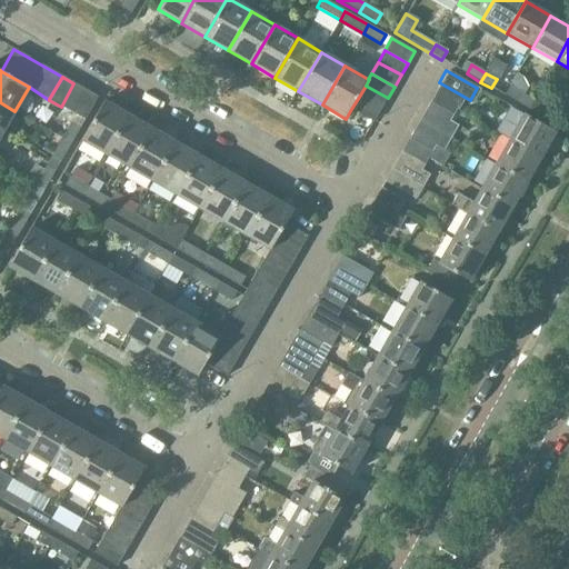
[(86,90),(73,83),(61,107),(72,113),(86,90)]
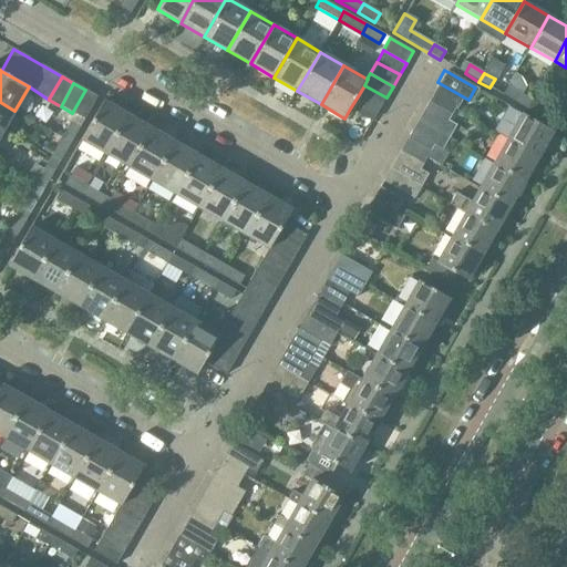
[(387,98),(364,85),(358,96),(380,110),(387,98)]
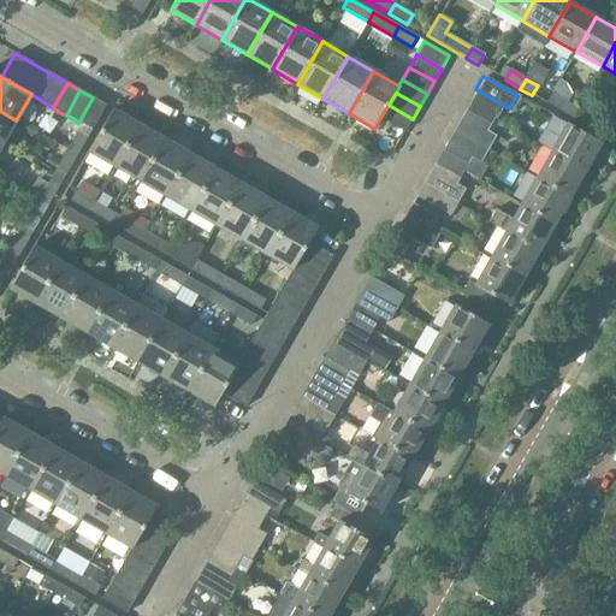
[(543,102),(573,119),(578,110),(549,93),(543,102)]
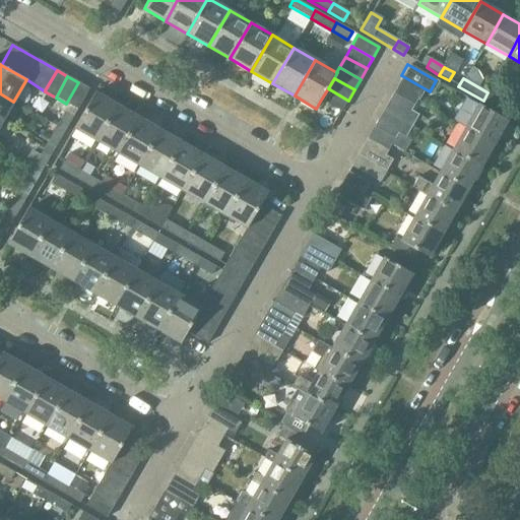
[(398,80),(392,91),(412,104),(419,92),(398,80)]
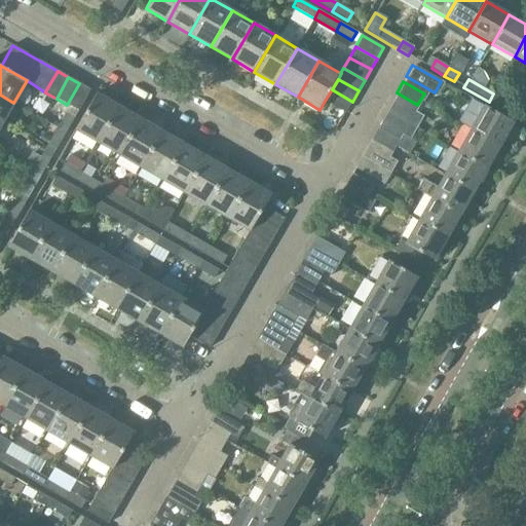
[(79,83),(67,105),(78,111),(90,90),(79,83)]
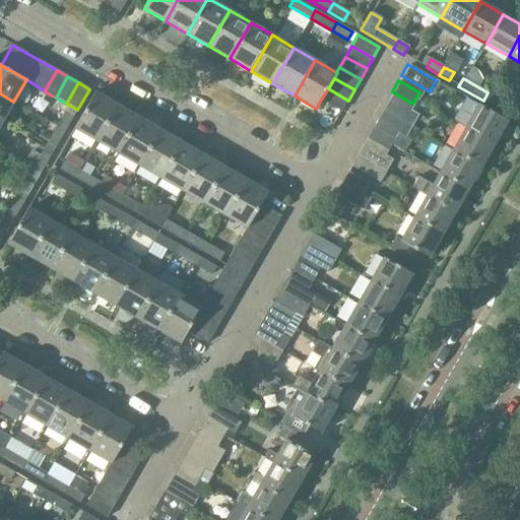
[(348,101),(328,88),(321,100),(341,112),(348,101)]
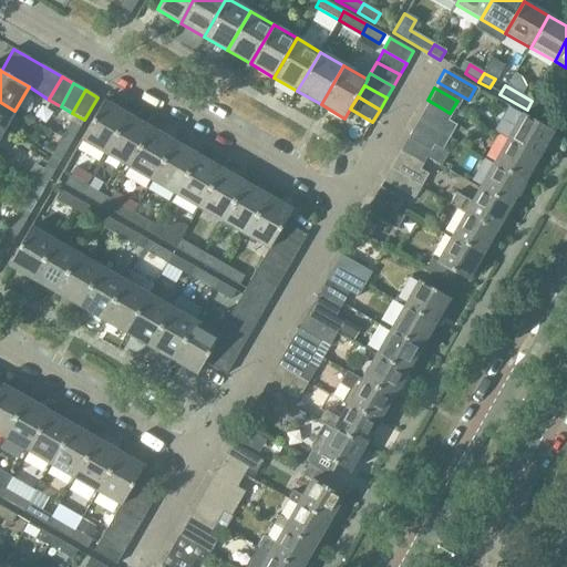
[(81,141),(105,154),(127,115),(103,101),(81,141)]
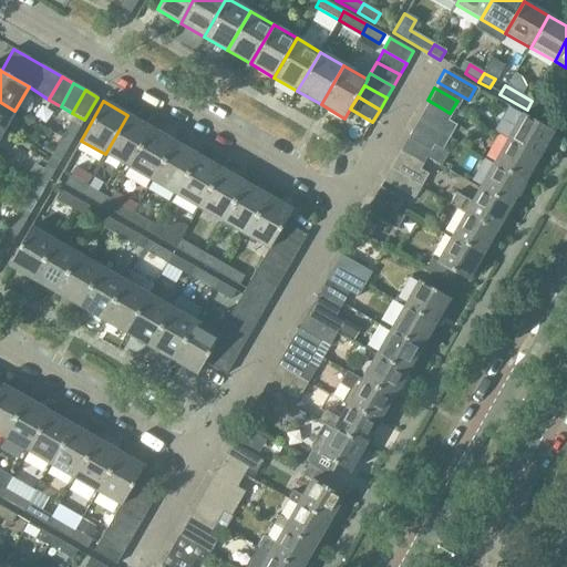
[(527,110),(538,116),(544,107),(532,101),(527,110)]
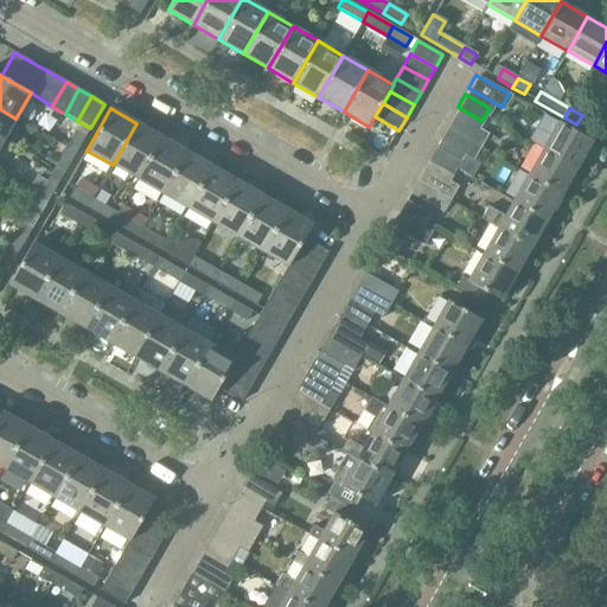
[(16,119),(0,109),(0,142),(1,144),(16,119)]
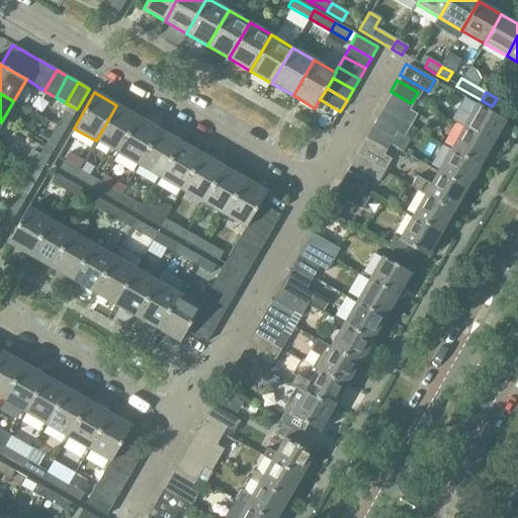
[(387,97),(374,118),(403,135),(415,112),(387,97)]
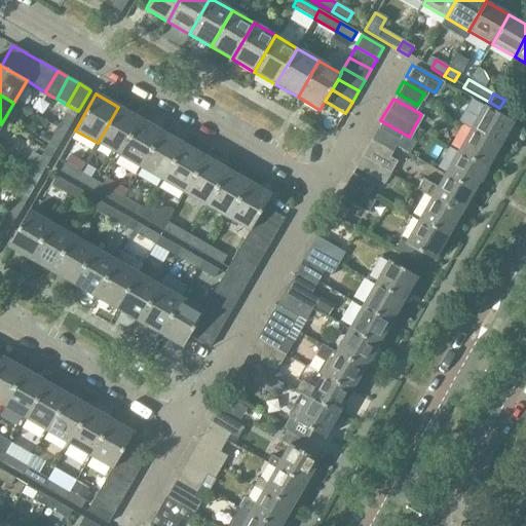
[(484,106),(471,129),(499,146),(513,122),(484,106)]
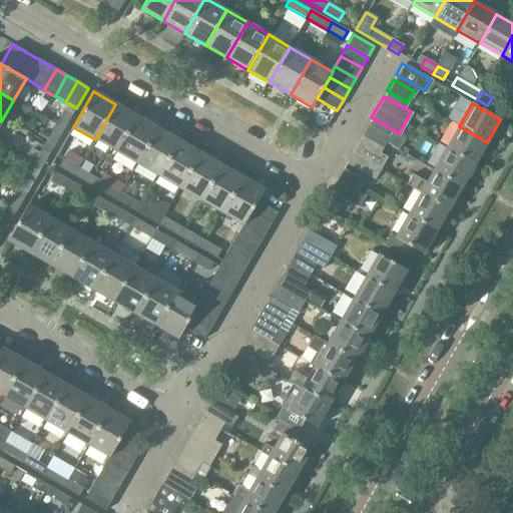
[(95,139),(116,151),(136,116),(115,104),(95,139)]
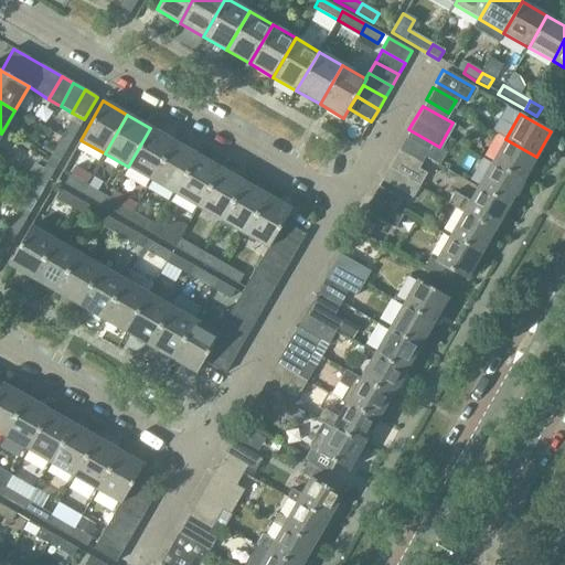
[(72,121),(62,138),(71,142),(80,127),(72,121)]
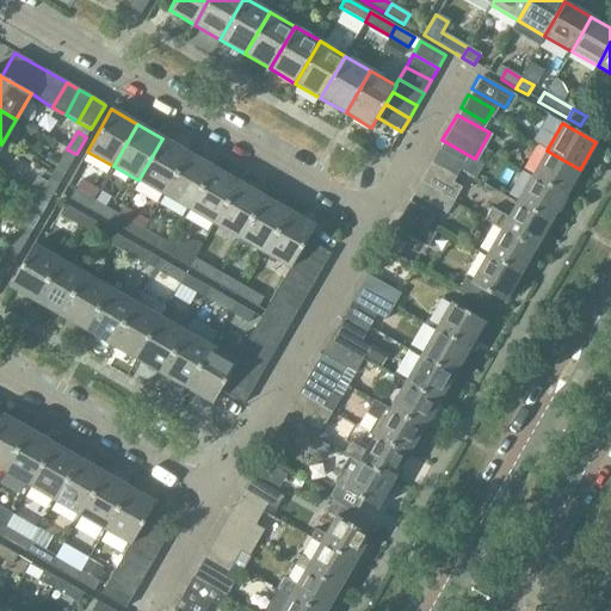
[(139,180),(164,196),(187,153),(162,139),(139,180)]
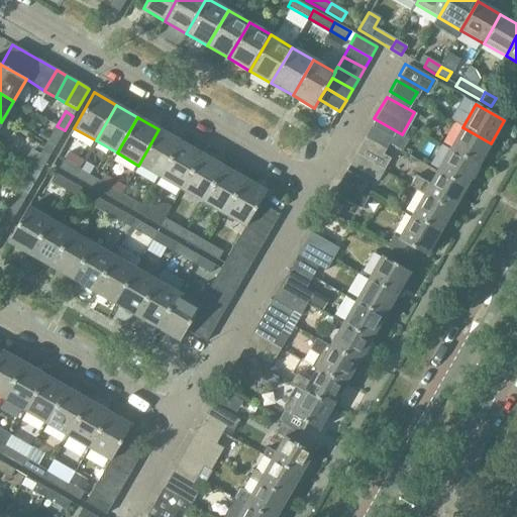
[(371,124),(364,135),(385,147),(391,136),(371,124)]
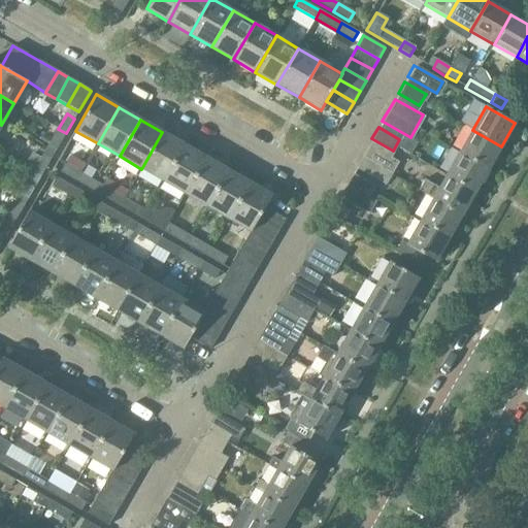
[(58,129),(45,151),(53,155),(66,133),(58,129)]
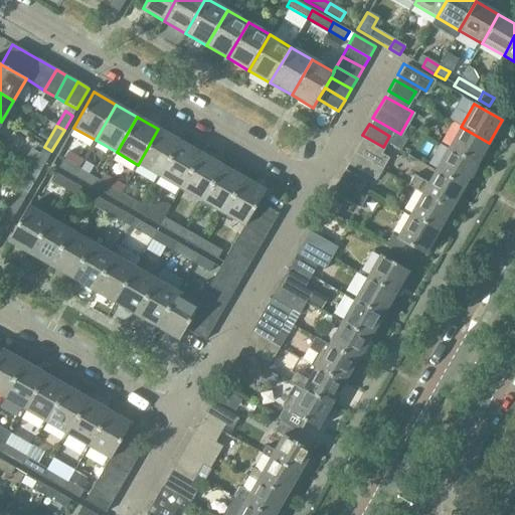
[(448,149),(477,165),(489,143),(461,127),(448,149)]
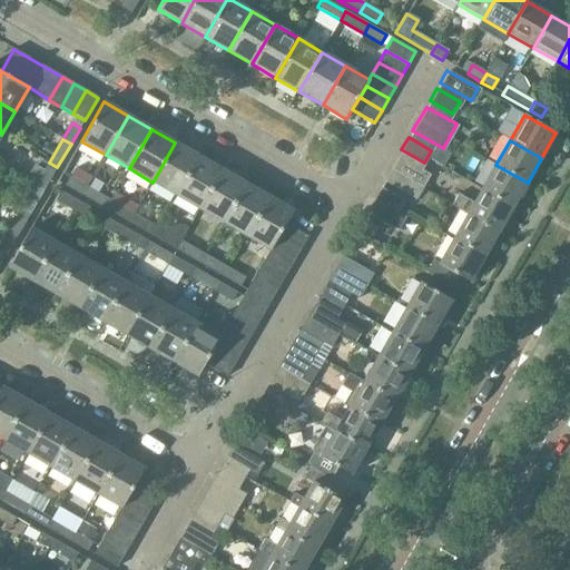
[(198,157),(175,143),(153,183),(176,196),(198,157)]
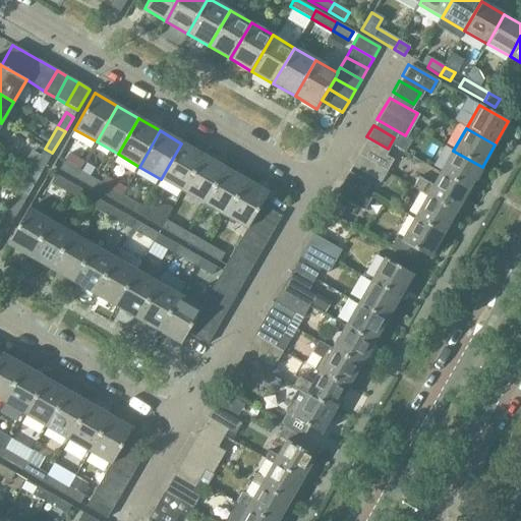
[(161,179),(182,191),(203,156),(181,143),(161,179)]
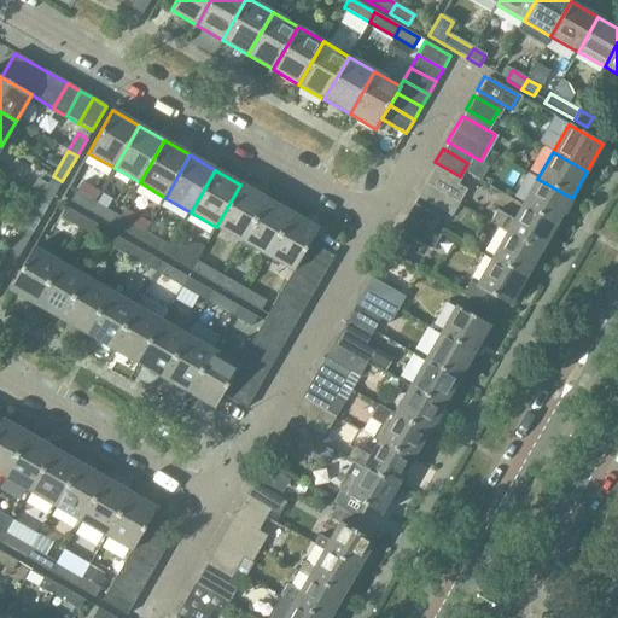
[(464,188),(431,170),(424,184),(456,202),(464,188)]
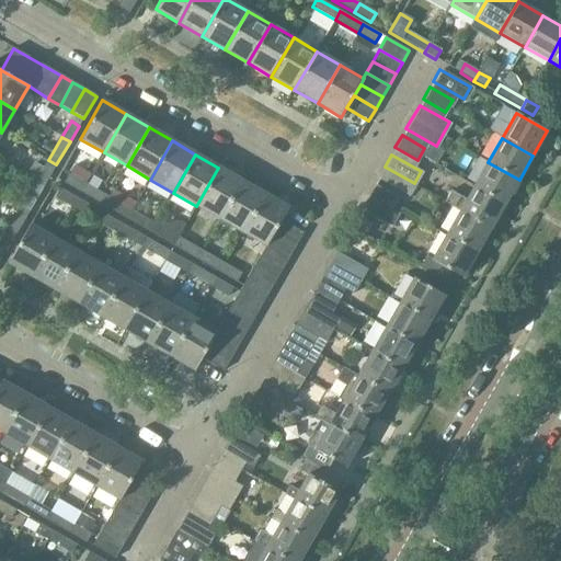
[(48,160),(35,183),(43,187),(56,164),(48,160)]
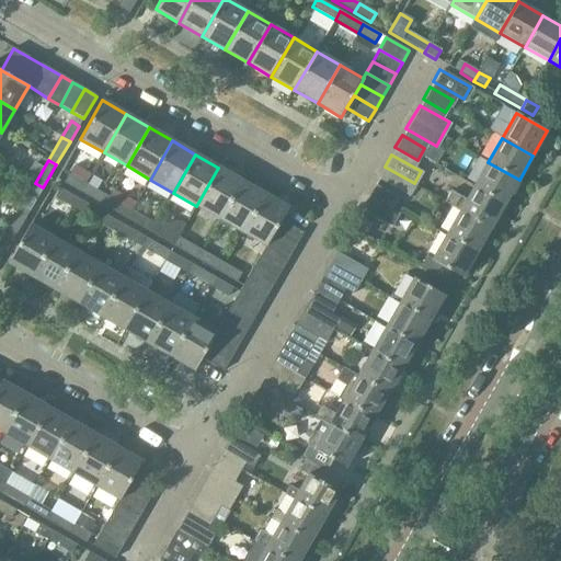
[(488,162),(473,186),(505,204),(519,180),(488,162)]
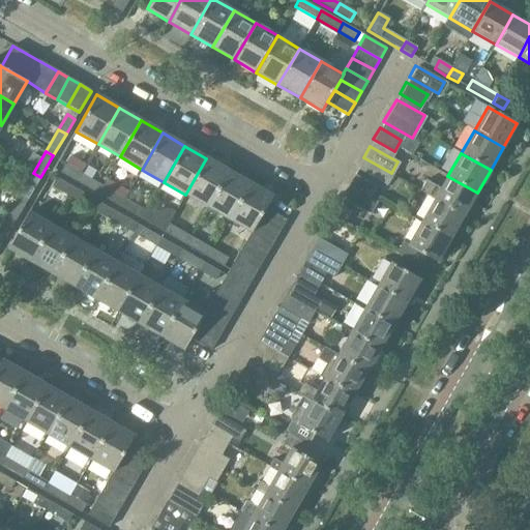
[(363,157),(356,169),(385,184),(391,173),(363,157)]
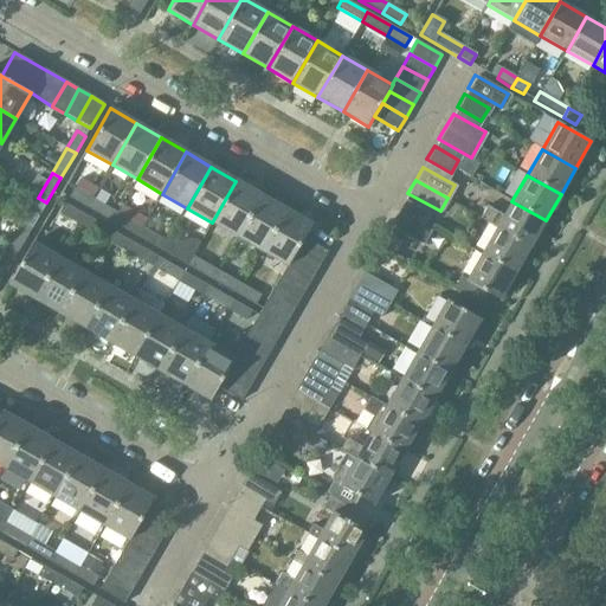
[(212,223),(237,237),(260,195),(236,181),(212,223)]
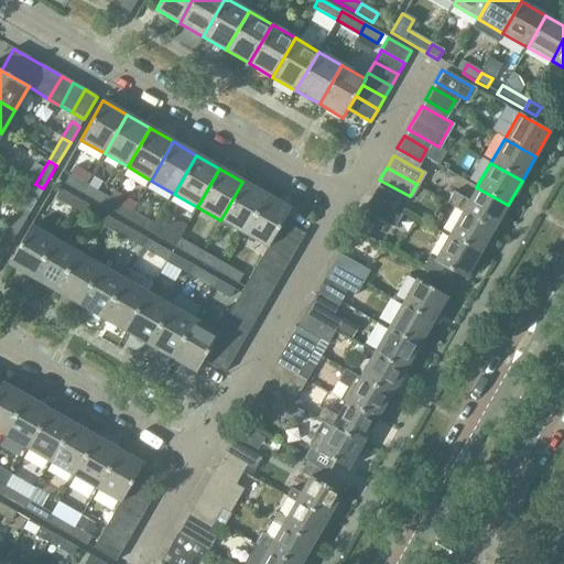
[(64,184),(80,194),(86,185),(69,175),(64,184)]
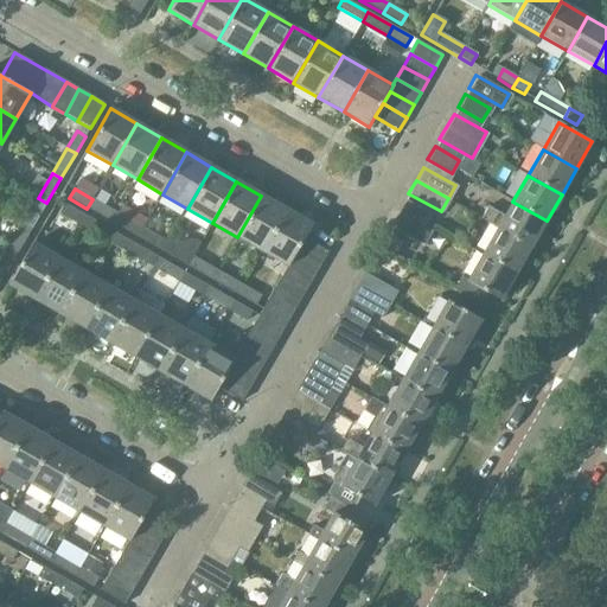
[(262,251),(287,210),(261,196),(237,237),(262,251)]
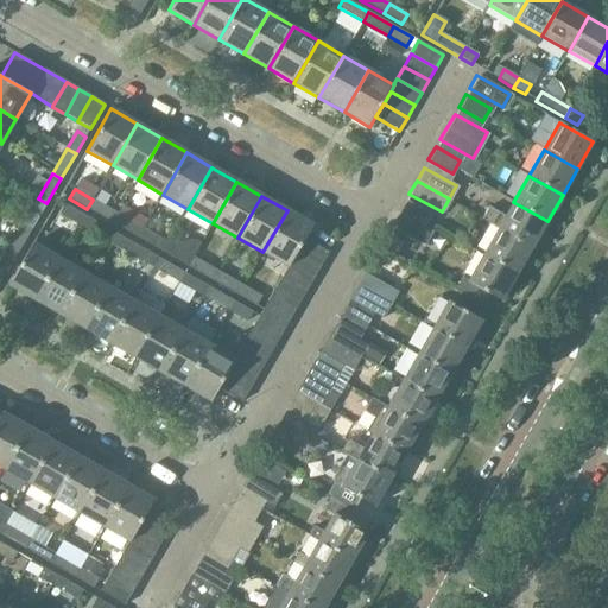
[(38,198),(24,223),(32,228),(46,203),(38,198)]
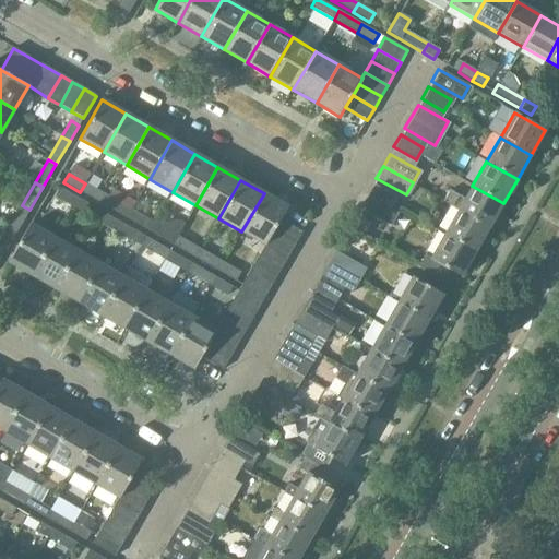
[(80,192),(104,205),(108,197),(85,183),(80,192)]
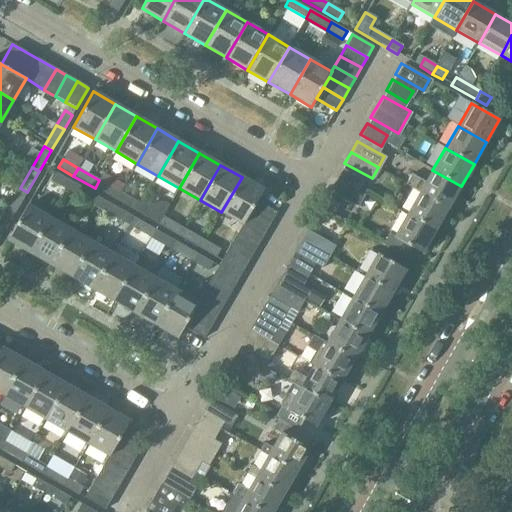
[(341,168),(335,179),(362,195),(369,184),(341,168)]
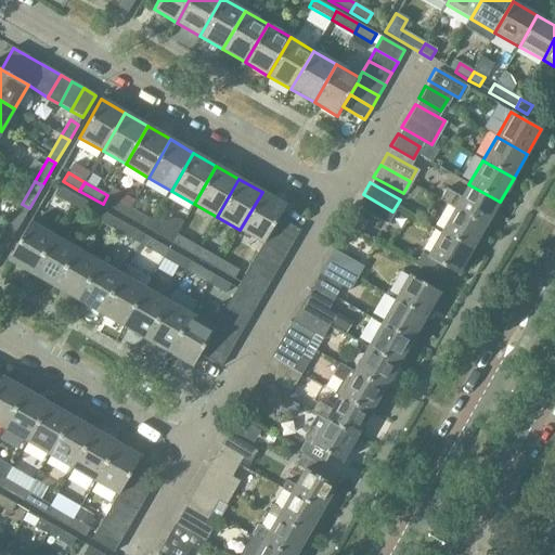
[(455,208),(486,226),(500,202),(468,184),(455,208)]
